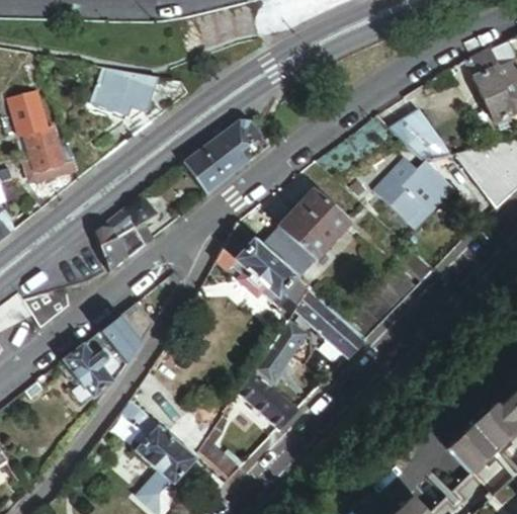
[(492,48),(499,66),(516,57),(516,53),(511,39),(492,48)]
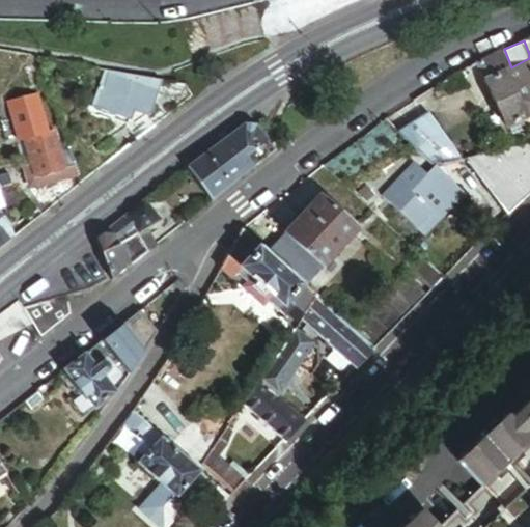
[(529,58),(511,67),(504,49),(479,61),(507,125),(529,114),(529,58)]
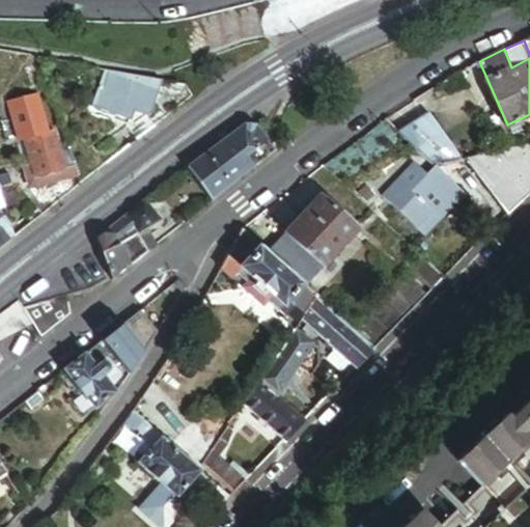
[(147,112),(164,78),(104,67),(90,103),(130,118),(134,108),(147,112)]
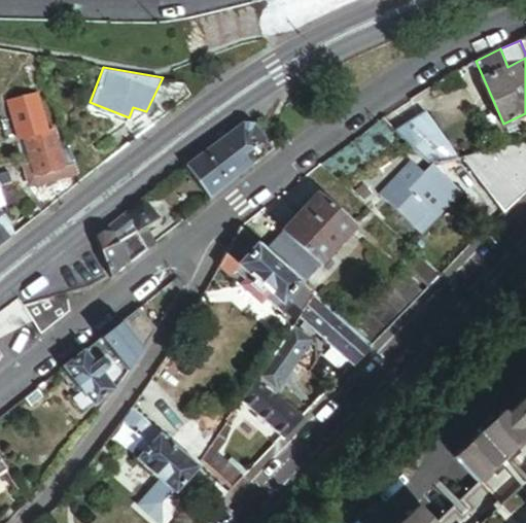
[(49,132),(38,95),(9,103),(21,140),(49,132)]
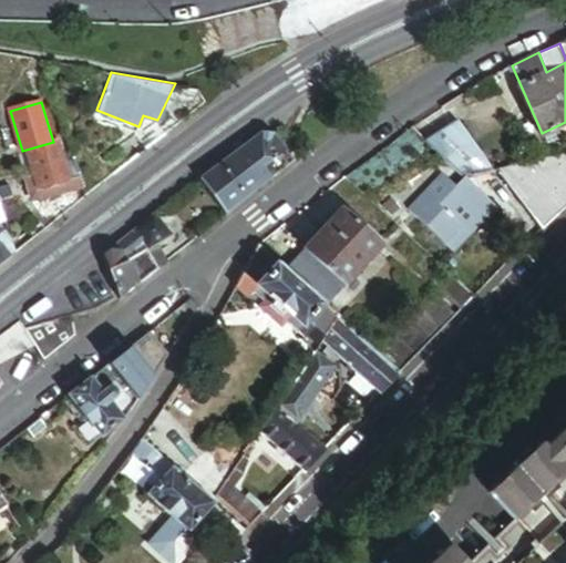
[(456,121),(426,140),(444,156),(462,174),(469,172),(474,173),(492,170),(456,121)]
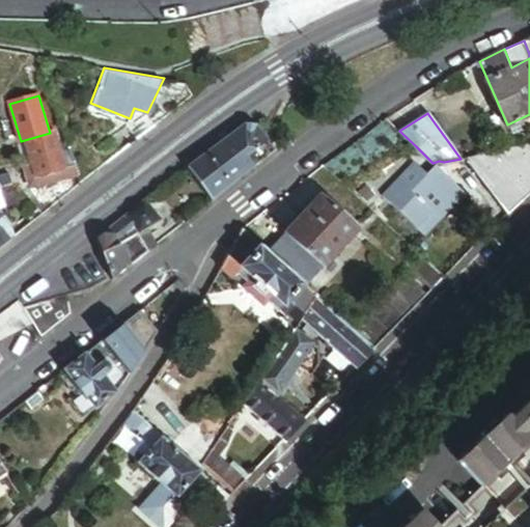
[(246,122),(188,166),(213,199),(256,165),(255,164),(249,155),(262,143),(268,140),(269,139),(257,122),(246,122)]
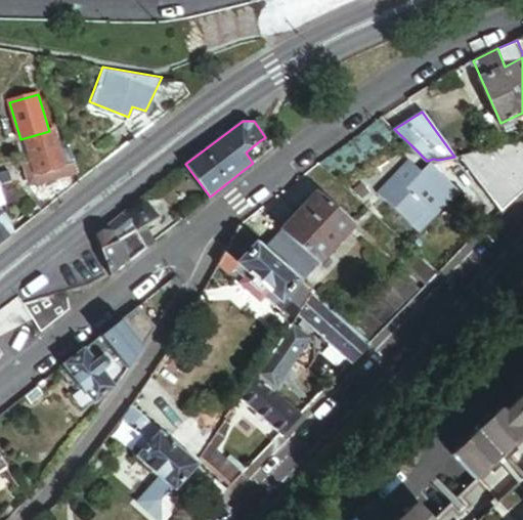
[(32,173),(72,162),(66,141),(58,143),(53,145),(49,131),(20,139),(32,173)]
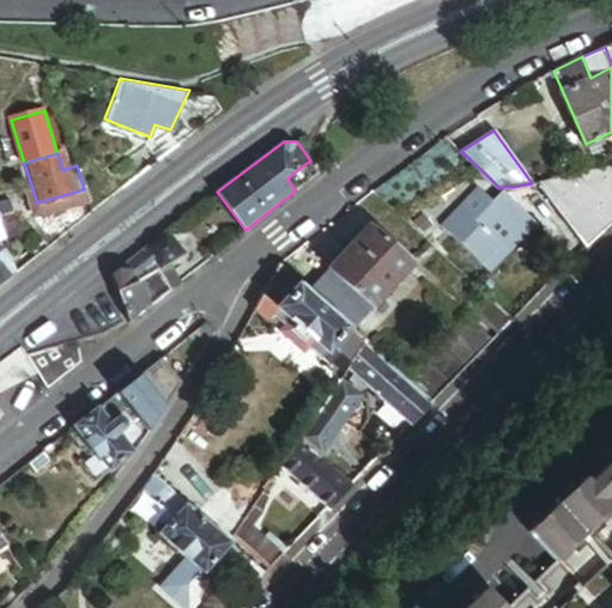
[(77,165),(74,158),(66,162),(68,168),(77,165)]
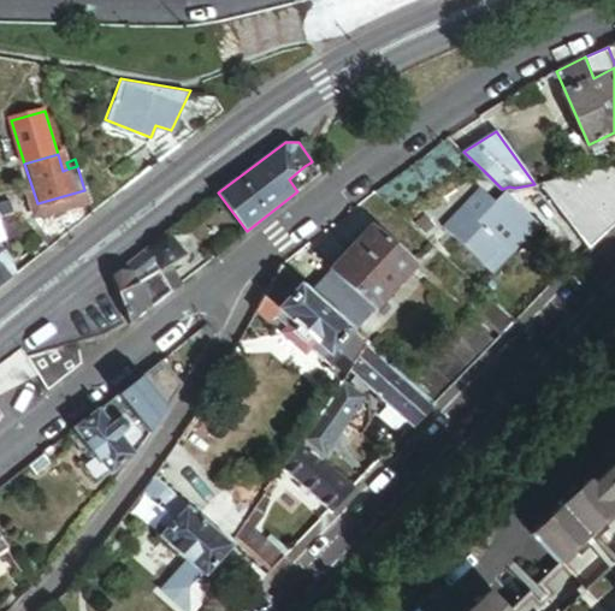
[(614,166),(539,183),(589,249),(614,224),(614,166)]
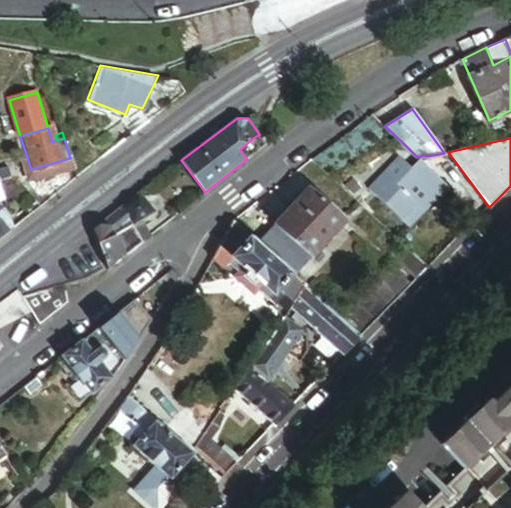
[(70,158),(31,169),(34,182),(74,170),(70,158)]
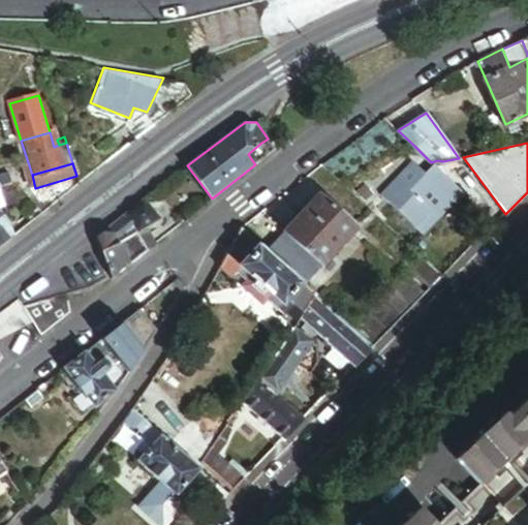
[(417,165),(400,183),(412,194),(429,177),(422,170),(417,165)]
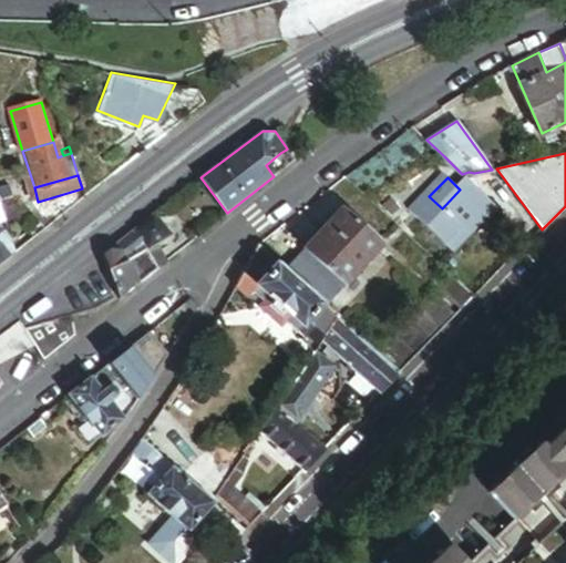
[(451,248),(494,204),(469,181),(460,190),(442,208),(429,196),(413,212),(451,248)]
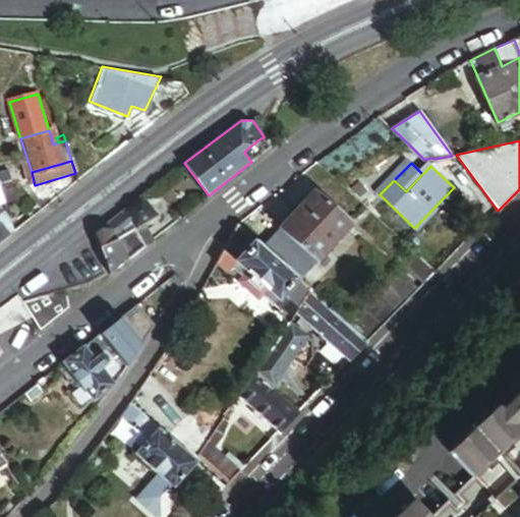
[(457,190),(454,187),(414,228),(418,231),(457,190)]
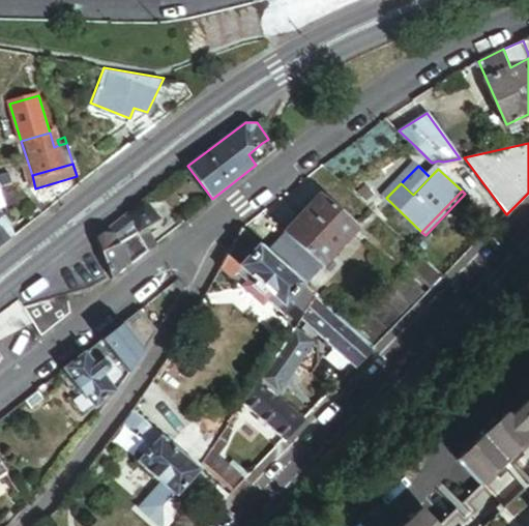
[(321,195),(285,233),(322,267),(357,230),(321,195)]
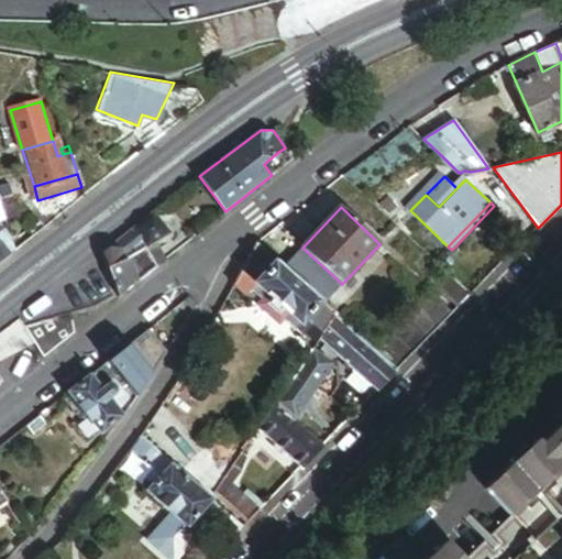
[(0,261),(14,250),(6,223),(0,228),(0,261)]
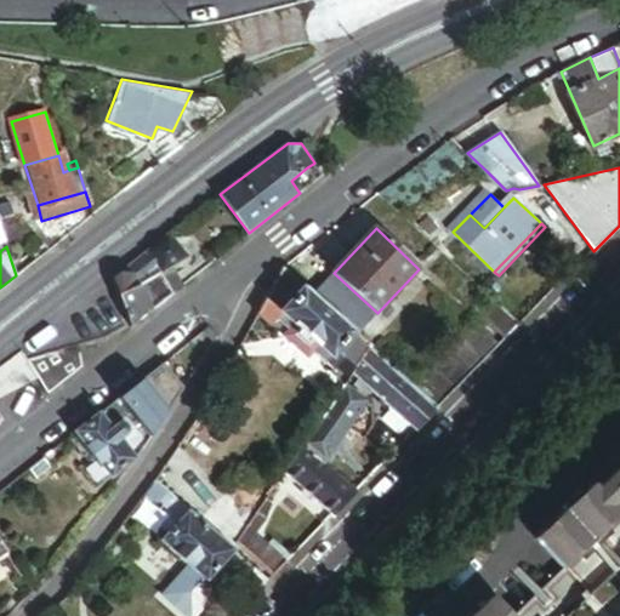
[(149,250),(141,256),(153,272),(166,268),(149,250)]
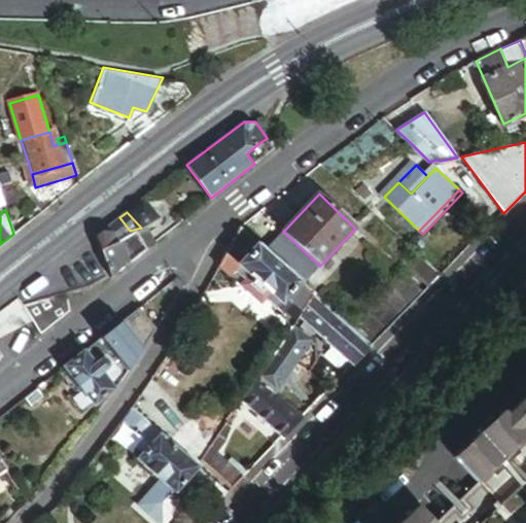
[(141,228),(130,231),(119,217),(99,234),(112,276),(146,248),(141,228)]
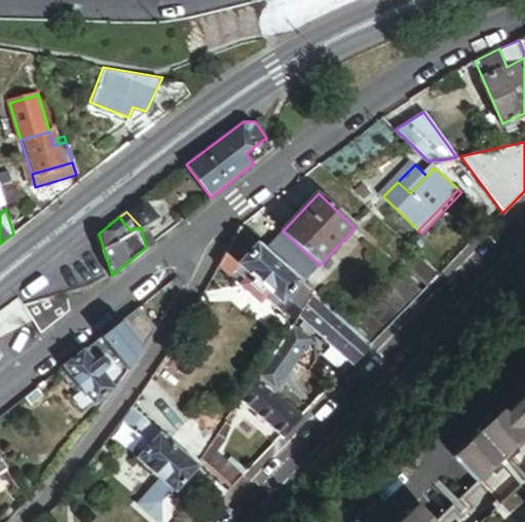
[(146,248),(156,239),(152,224),(141,227),(146,248)]
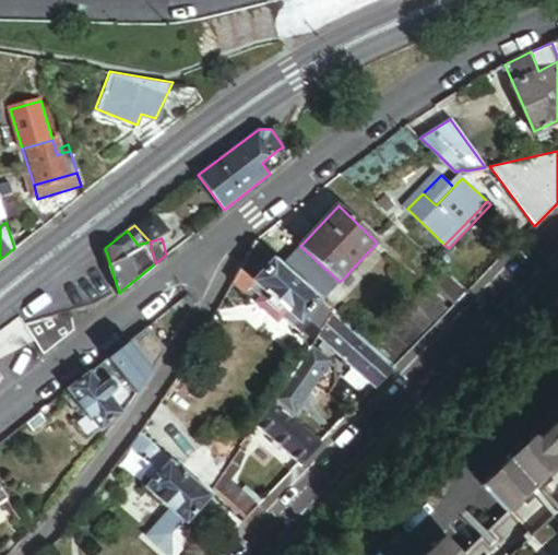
[(259,276),(275,258),(257,240),(244,262),(259,276)]
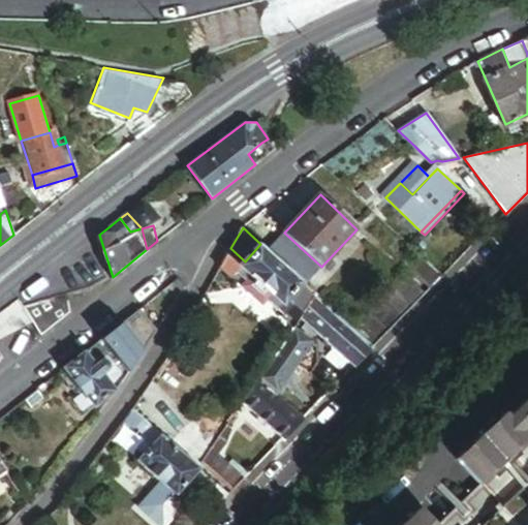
[(284,233),(267,250),(302,282),(305,284),(321,267),(284,233)]
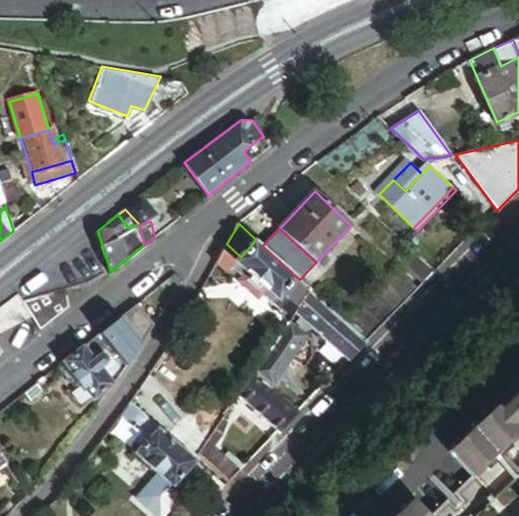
[(281,294),(297,277),(262,246),(256,240),(241,257),(237,260),(264,285),(277,299),(281,294)]
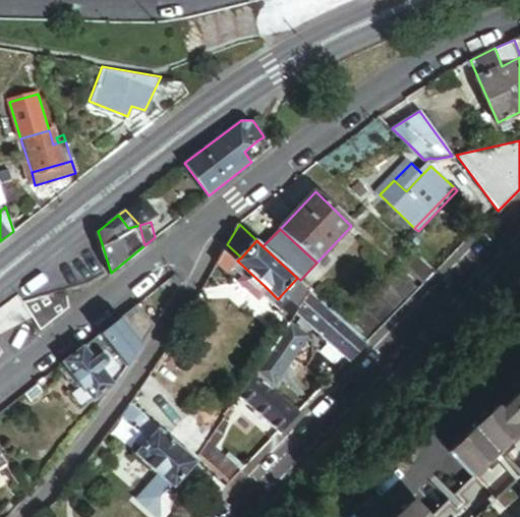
[(227,244),(218,263),(228,272),(233,267),(237,261),(241,257),(227,244)]
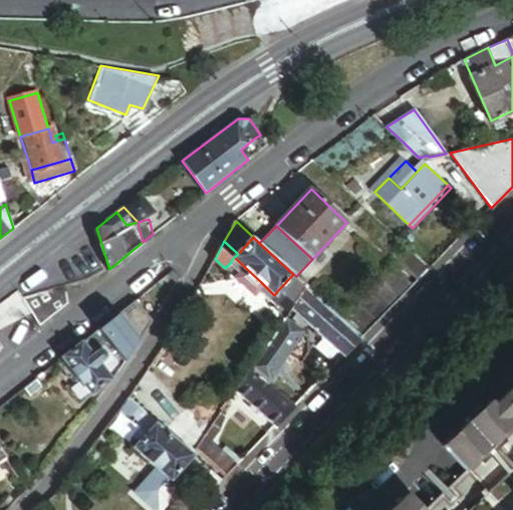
[(418,281),(430,268),(409,248),(397,261),(418,281)]
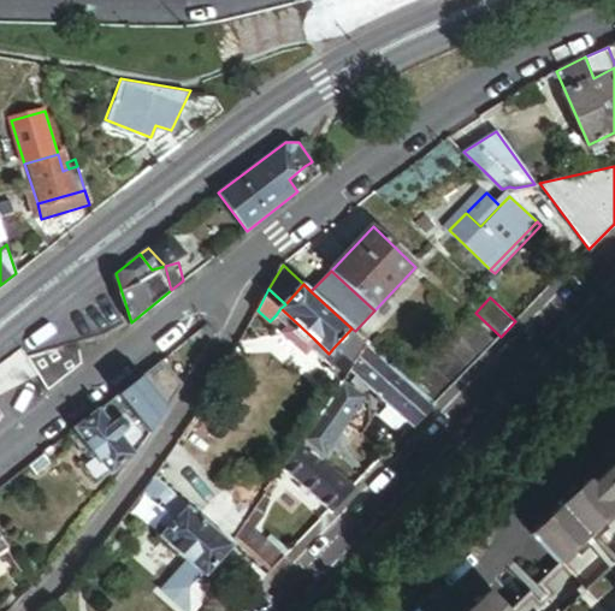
[(307,344),(313,338),(281,308),(276,315),(307,344)]
